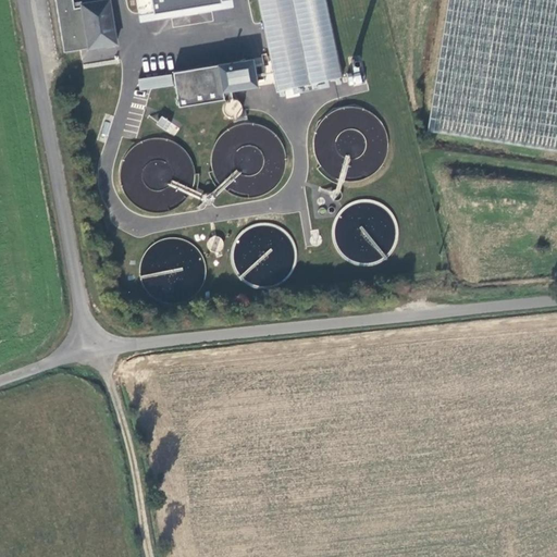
[(75,0),(58,0),(66,51),(119,42),(111,0),(100,0),(84,3),(84,5),(79,7),(79,8),(77,8),(75,0)]
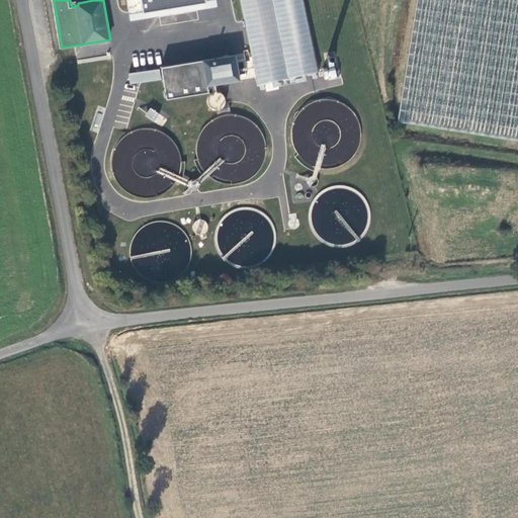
[(216,0),(125,0),(130,20),(218,8),(216,0)]
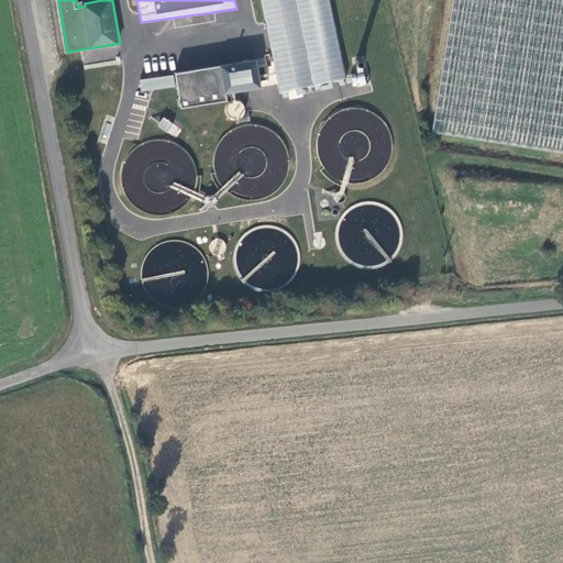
[(263,0),(282,91),(348,77),(331,0),(263,0)]
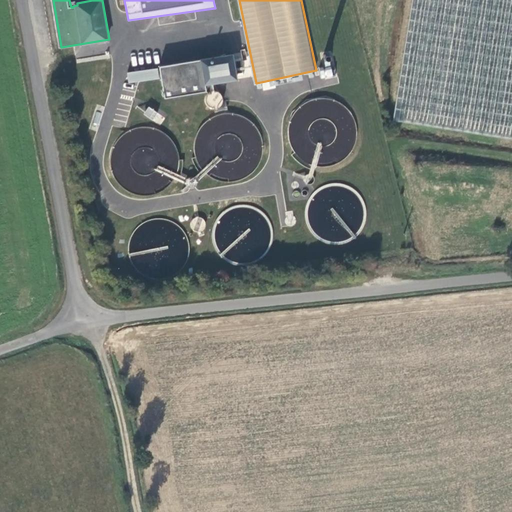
[(511,0),(413,0),(395,121),(511,138),(511,0)]
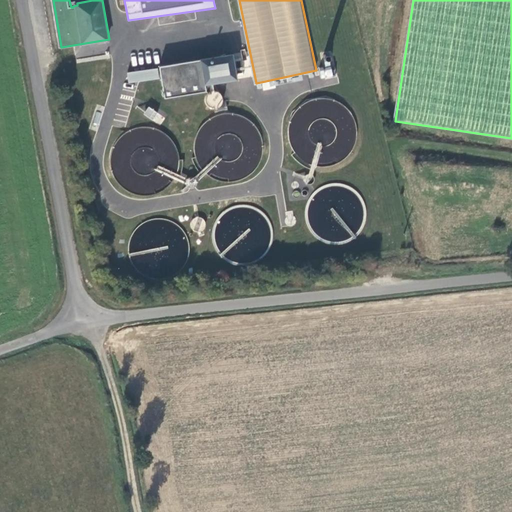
[(234,53),(161,65),(166,97),(207,90),(206,84),(238,78),(234,53)]
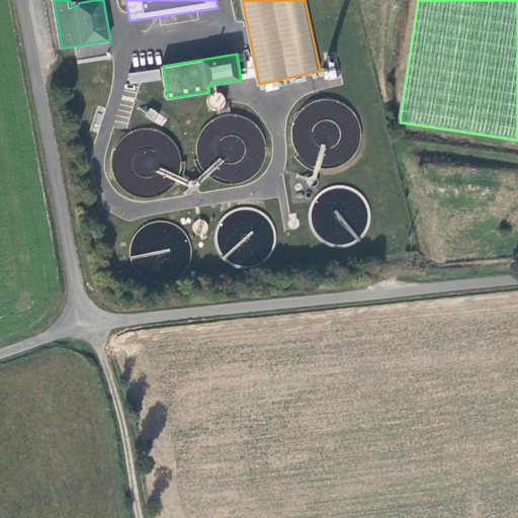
[(127,74),(130,84),(162,79),(160,68),(127,74)]
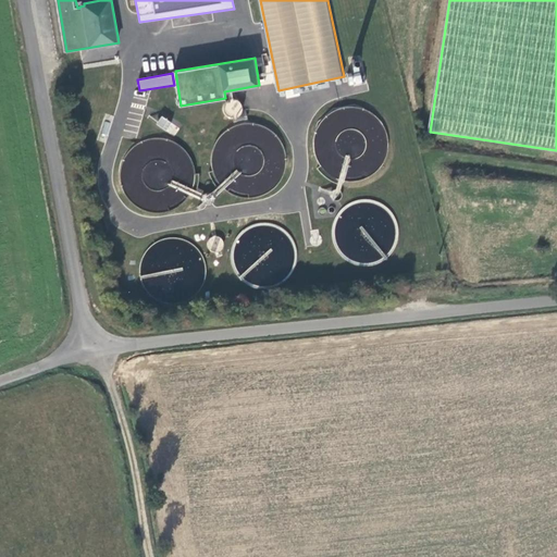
[(347,76),(350,87),(363,83),(360,73),(347,76)]
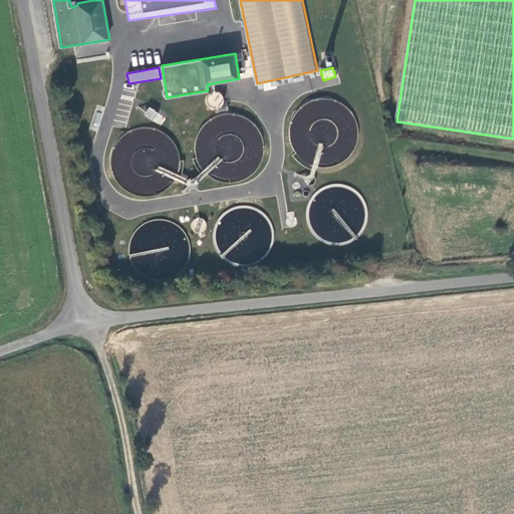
[(209,95),(212,108),(224,106),(221,92),(209,95)]
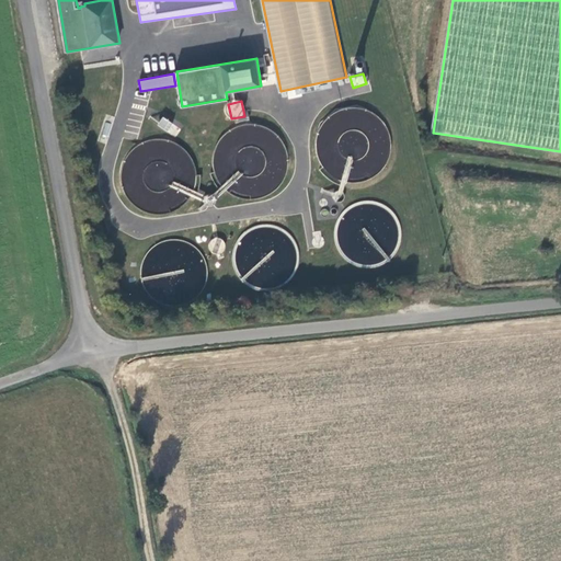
[(320,110),(318,176),(387,179),(389,112),(320,110)]
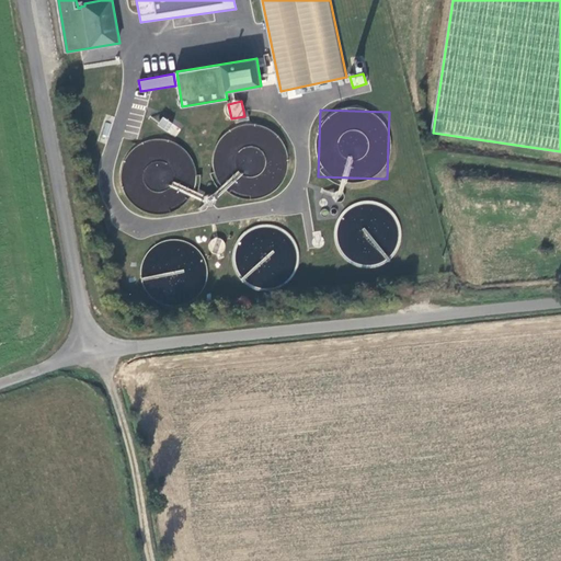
[(175,138),(181,129),(162,116),(157,125),(175,138)]
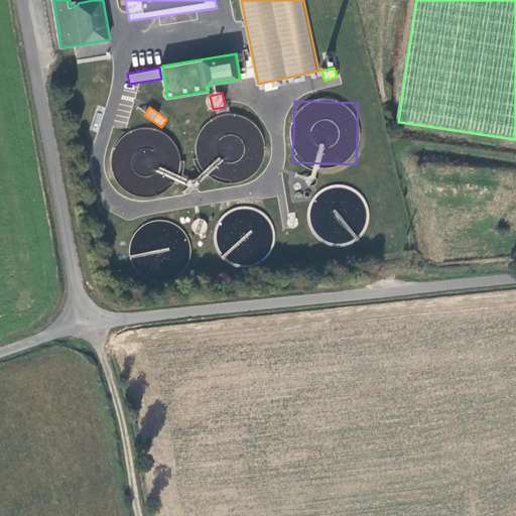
[(144,119),(102,161),(146,205),(174,176),(171,172),(185,158),(144,119)]
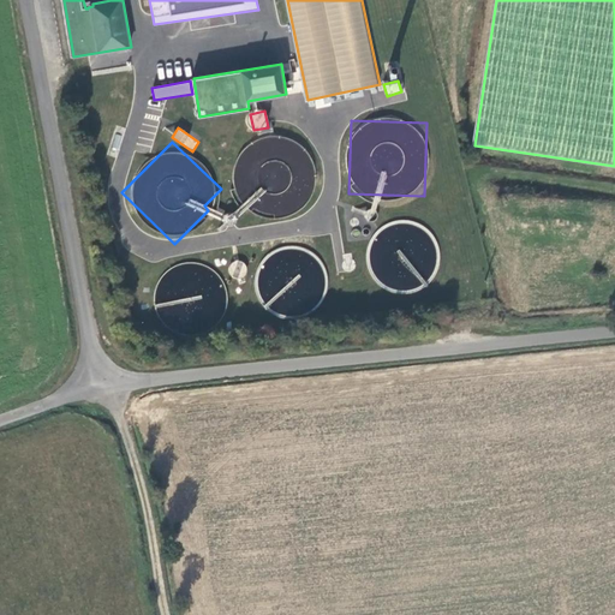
[(374,230),(371,282),(388,284),(388,290),(429,292),(433,248),(406,246),(407,234),(387,233),(387,231),(374,230)]
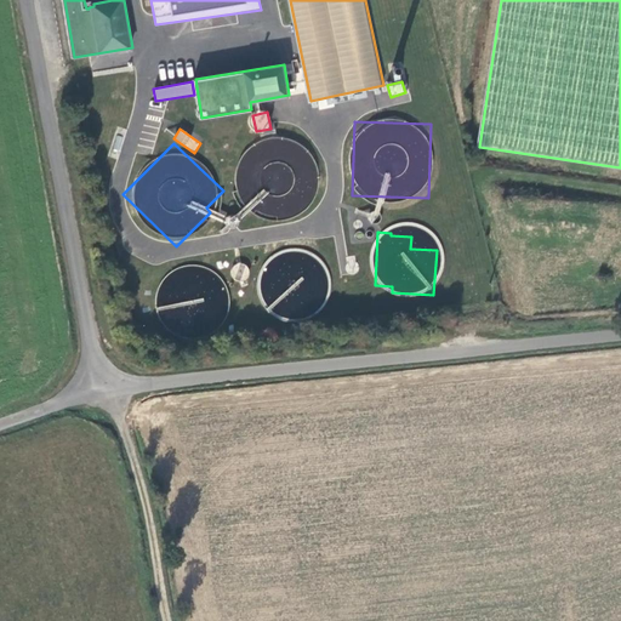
[(330,289),(329,265),(307,255),(306,258),(301,256),(303,250),(269,251),(258,275),(260,308),(285,320),(314,319),(330,289)]
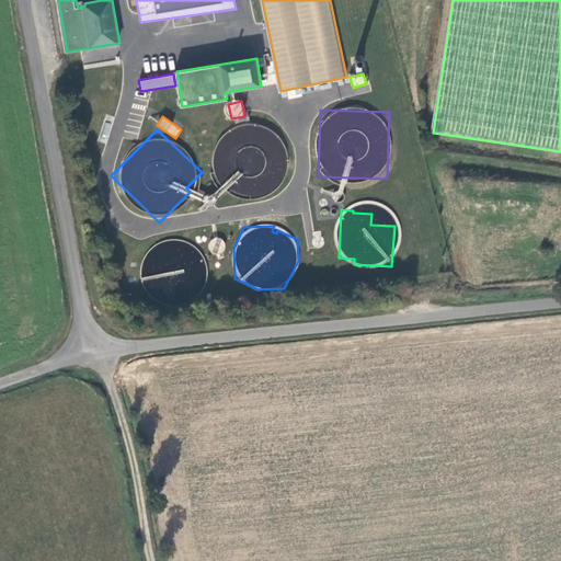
[(222,238),(208,240),(212,255),(226,252),(222,238)]
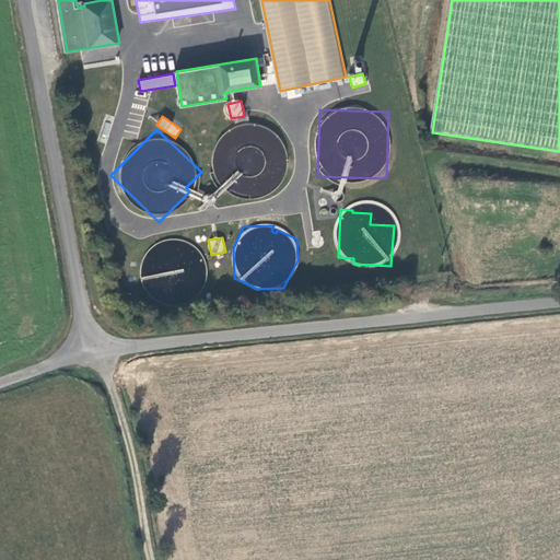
[(140,294),(197,305),(205,260),(194,258),(196,252),(150,243),(140,294)]
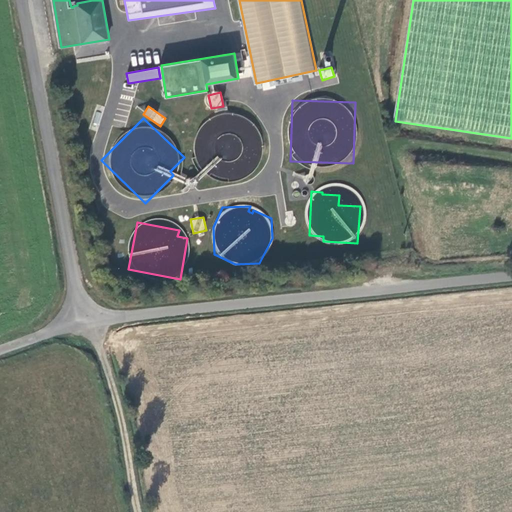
All buildings are outlined.
